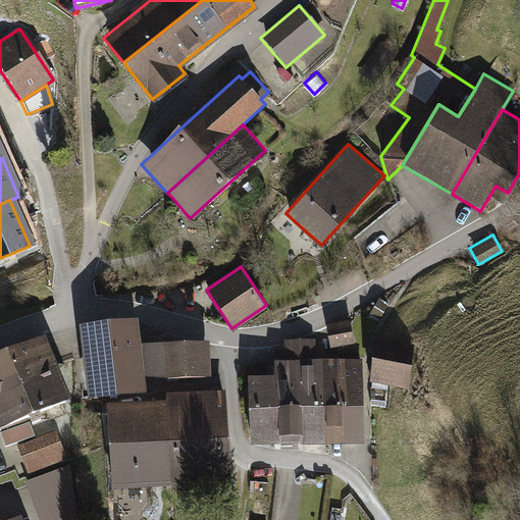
[(385,306),(377,300),(368,311),(377,318),(385,306)]
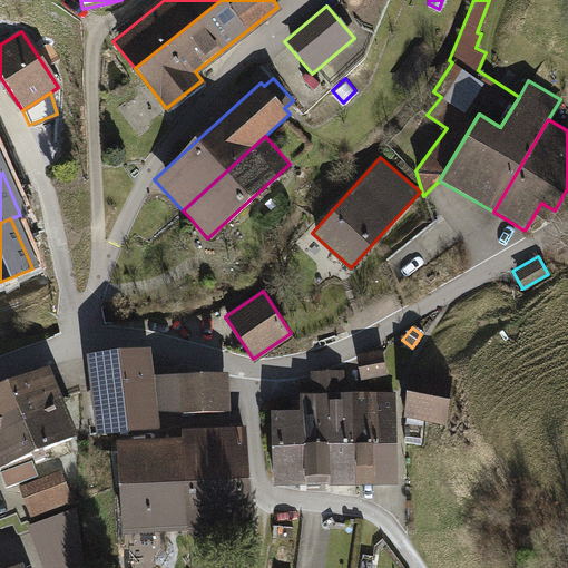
[(148,346),(87,354),(97,436),(158,428),(157,413),(156,410),(152,373),(148,346)]
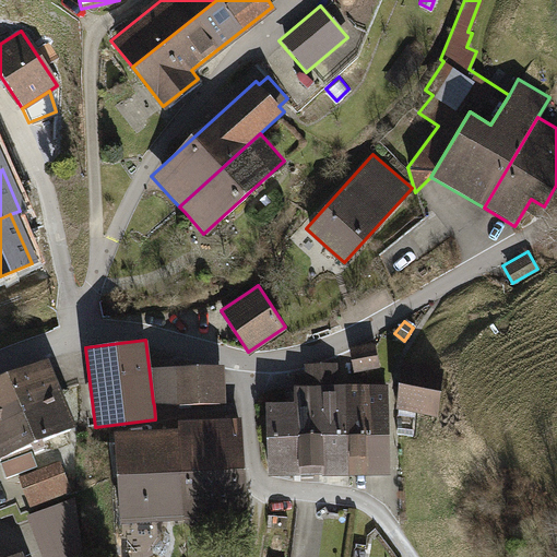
[(374,341),(347,345),(352,370),(378,365),(374,341)]
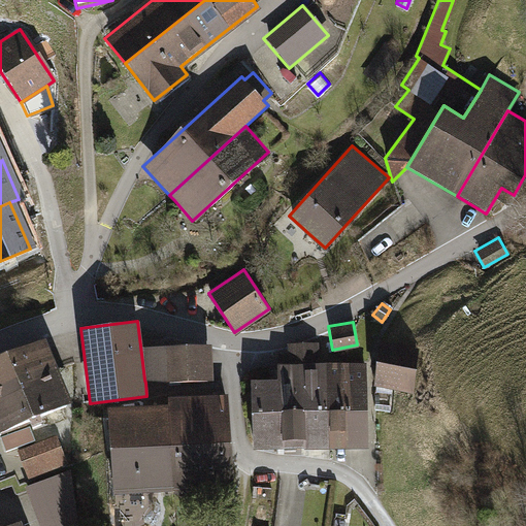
[(0,395),(56,371),(41,338),(0,355),(0,395)]
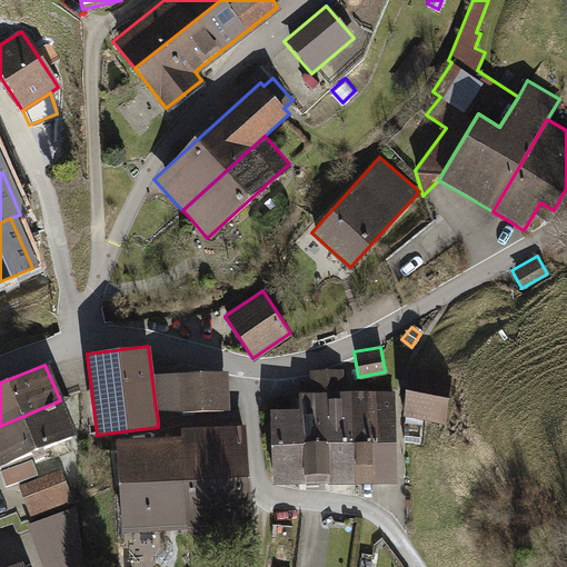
[(299,408),(301,473),(328,471),(326,390),(342,389),(342,368),(309,369),(309,379),(298,380),(298,398),(299,408)]
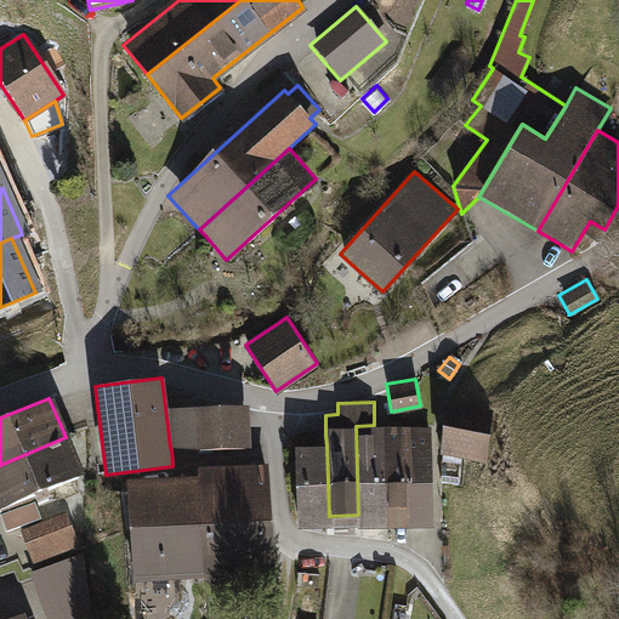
[(447,402),(441,455),(484,461),(492,408),(447,402)]
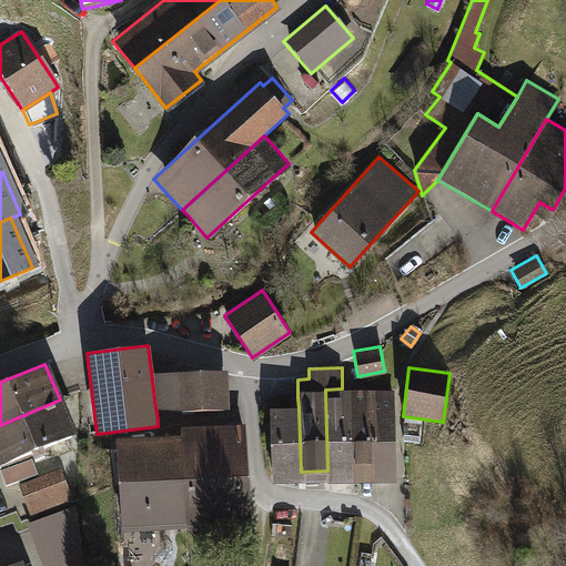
[(225,408),(225,371),(151,372),(155,408),(184,408),(225,408)]
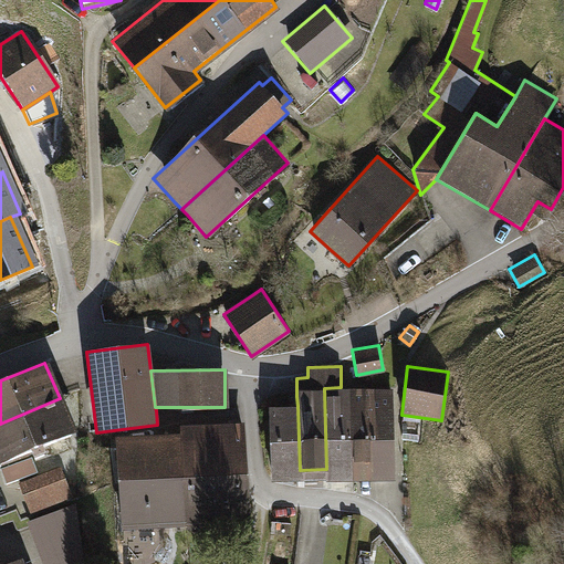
[(352,387),(350,387),(353,480),(375,479),(372,386),(352,387)]
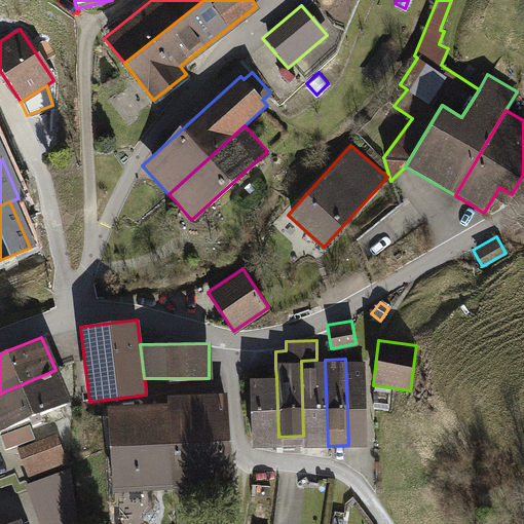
[(349,359),(345,359),(348,445),(366,445),(364,359),(349,359)]
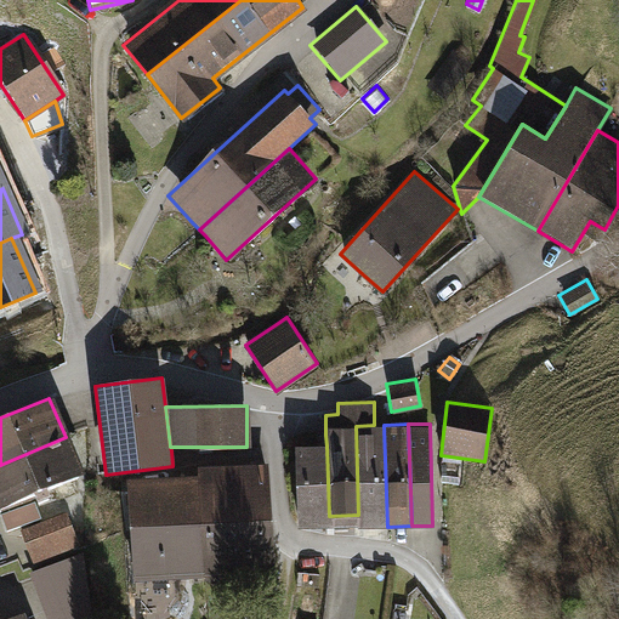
[(374,425),(356,426),(358,515),(358,528),(387,527),(384,425),(379,425),(374,425)]
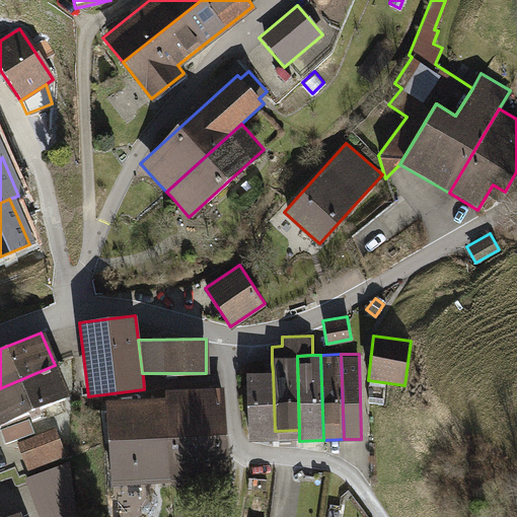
[(0,423),(68,395),(55,365),(0,388),(0,423)]
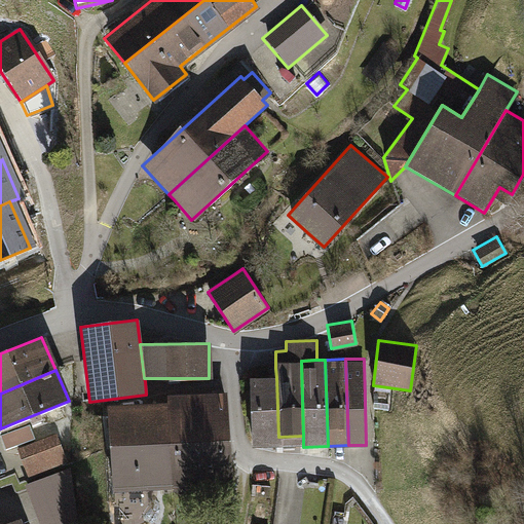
[(250,378),(252,438),(278,437),(276,377),(270,377),(250,378)]
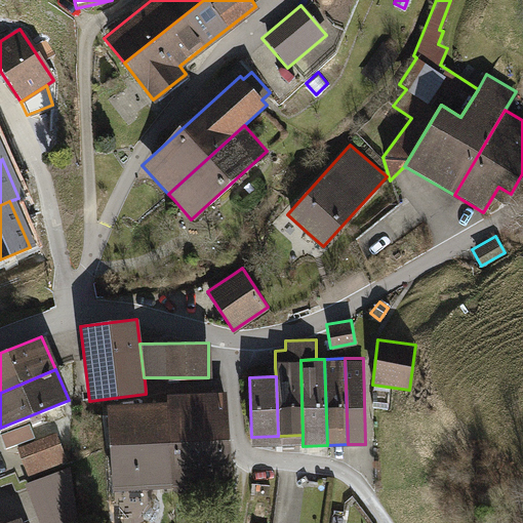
[(166,404),(171,485),(230,482),(225,394),(189,396),(166,397),(166,404)]
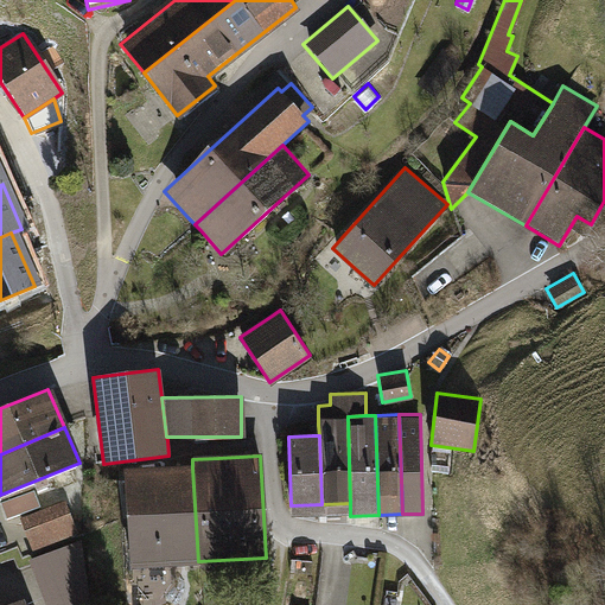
[(192,467),(126,471),(131,565),(189,561),(198,561),(192,467)]
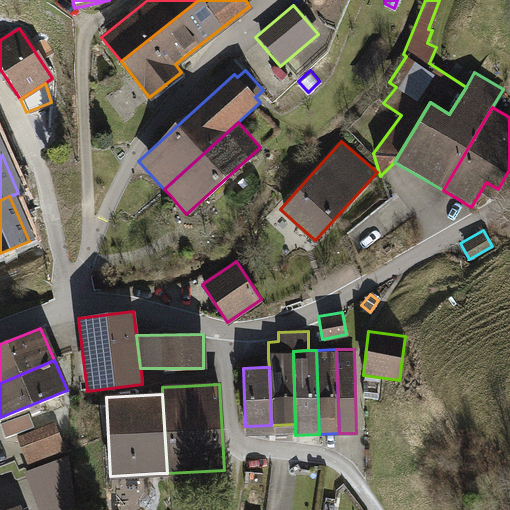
[(28,412),(0,422),(0,425),(4,436),(33,425),(28,412)]
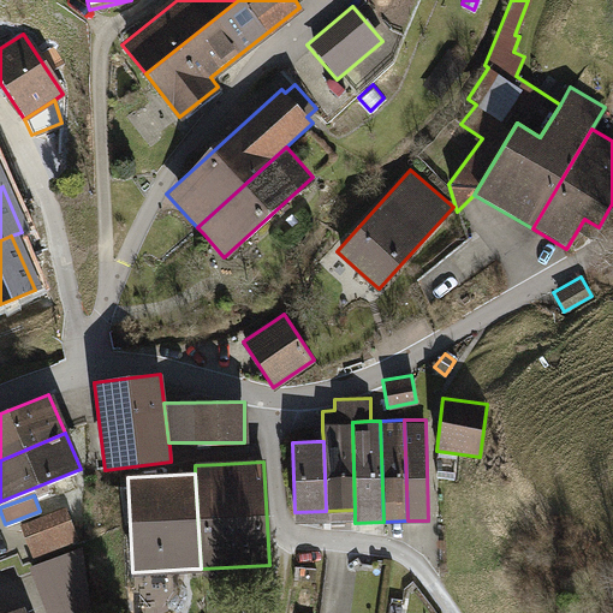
[(64,506),(18,523),(31,559),(77,541),(64,506)]
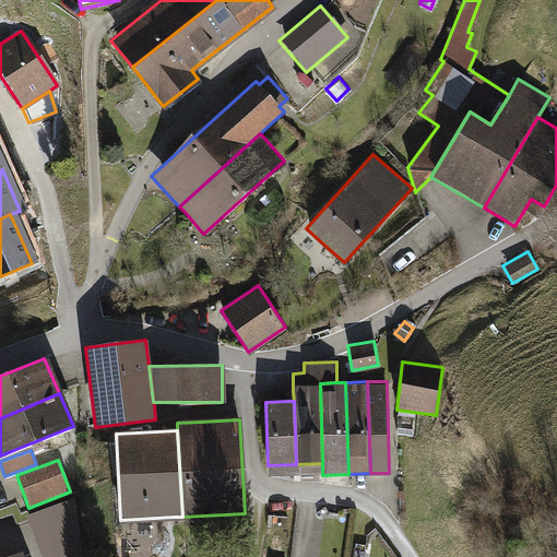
[(25,516),(40,556),(80,556),(73,496),(25,516)]
